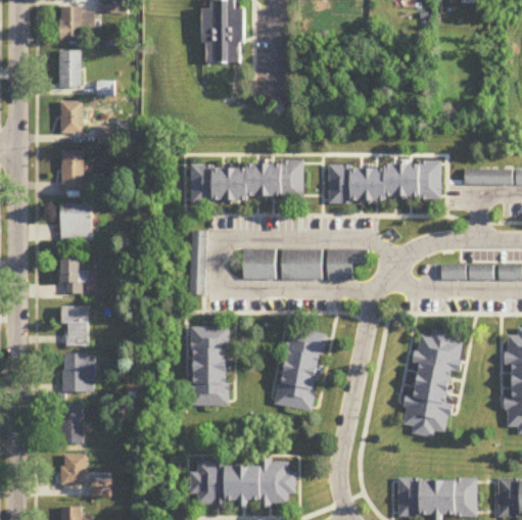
[(99,0),(99,13),(129,13),(128,0),(99,0)]
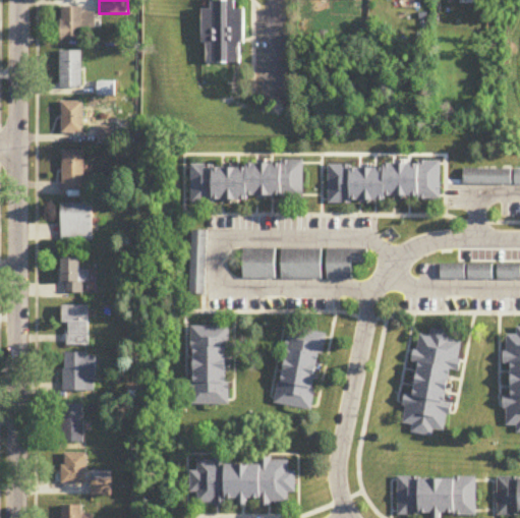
[(201,7),(200,61),(240,61),(241,8),(233,8),(232,0),(210,0),(210,8),(201,7)]
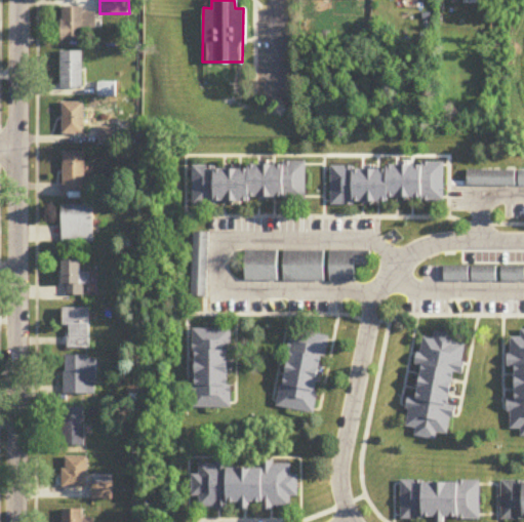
[(61,40),(93,40),(93,11),(83,11),(83,5),(61,5),(61,40)]
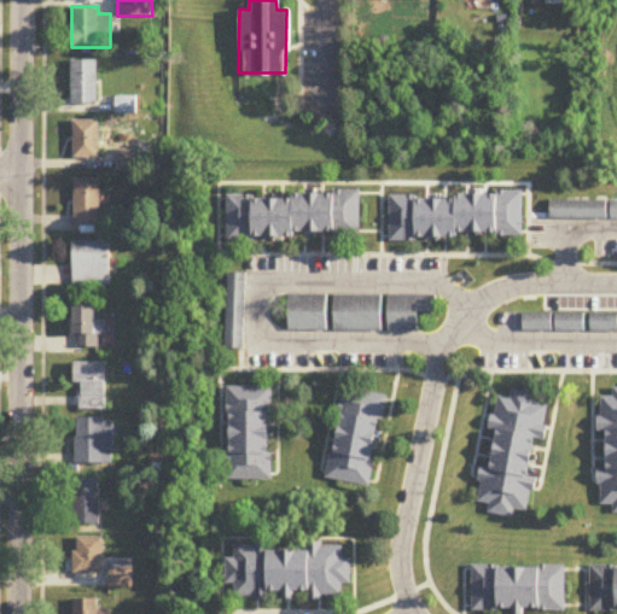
[(97,59),(70,59),(70,103),(97,103),(97,59)]
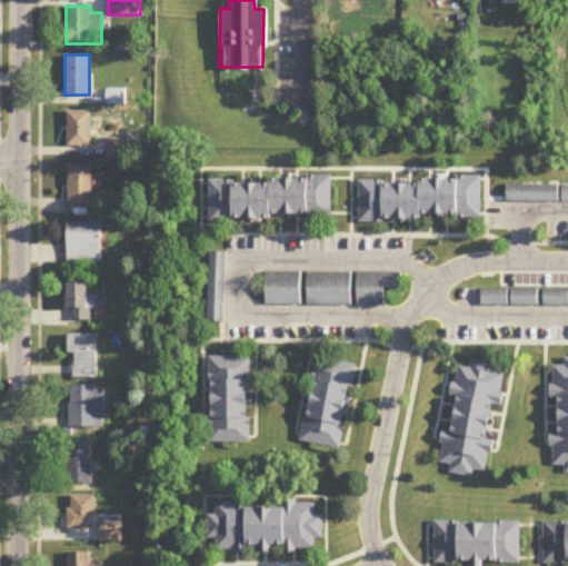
[(123,102),(123,89),(107,89),(107,102),(123,102)]
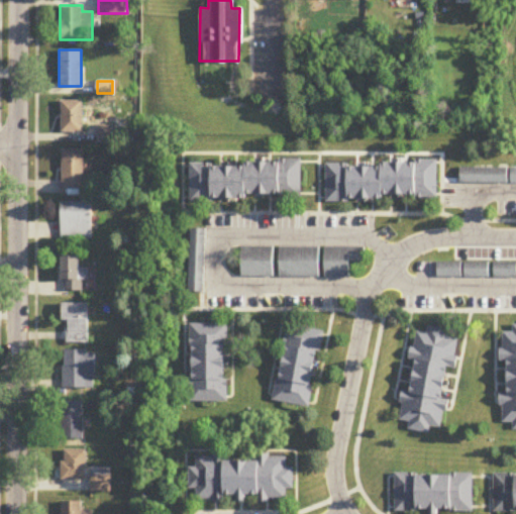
[(60,131),(82,131),(82,99),(60,99),(60,131)]
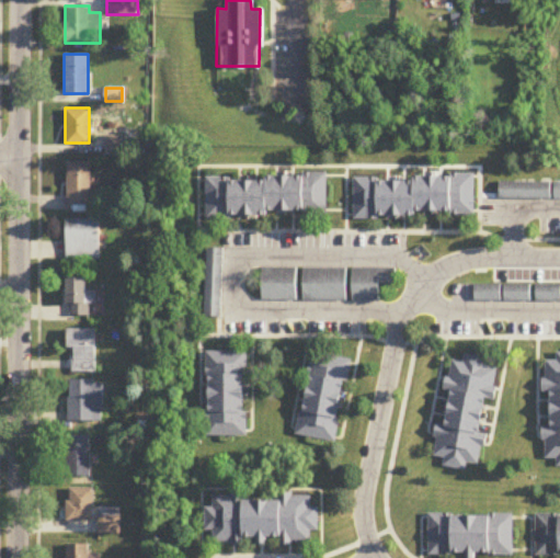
[(89,161),(67,161),(67,205),(89,205),(89,161)]
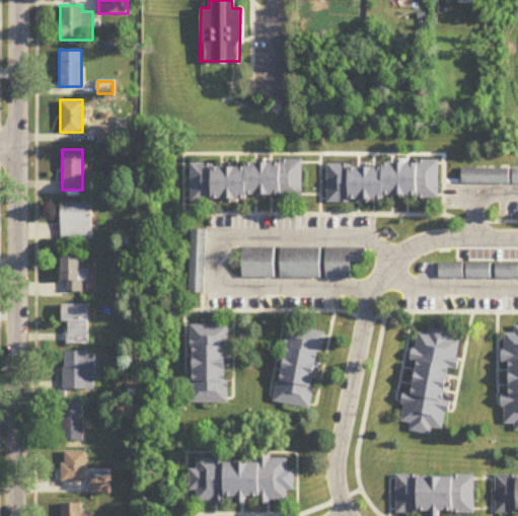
[(301,161),(190,161),(191,199),(302,199),(301,161)]
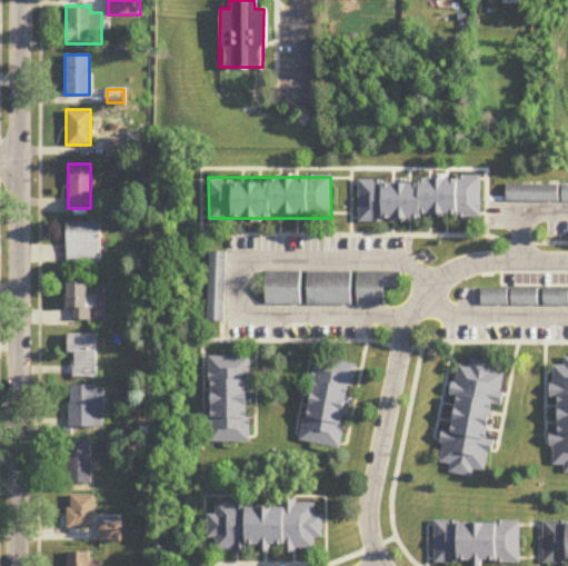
[(358,217),(481,217),(480,177),(358,177),(358,217)]
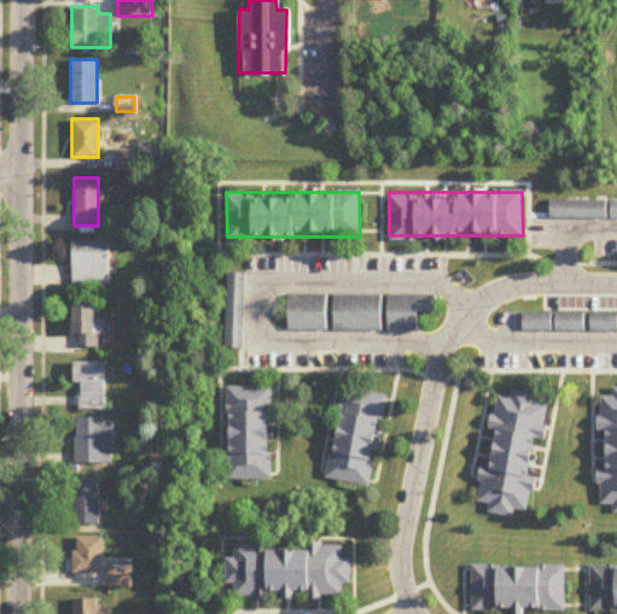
[(605,199),(549,199),(549,216),(605,216),(605,199)]
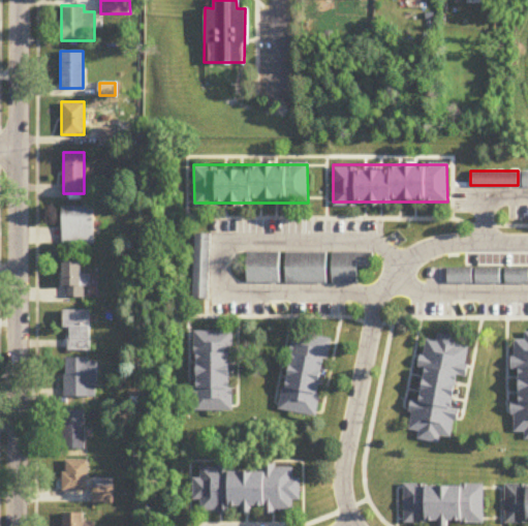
[(61,205),(61,243),(92,243),(92,205),(61,205)]
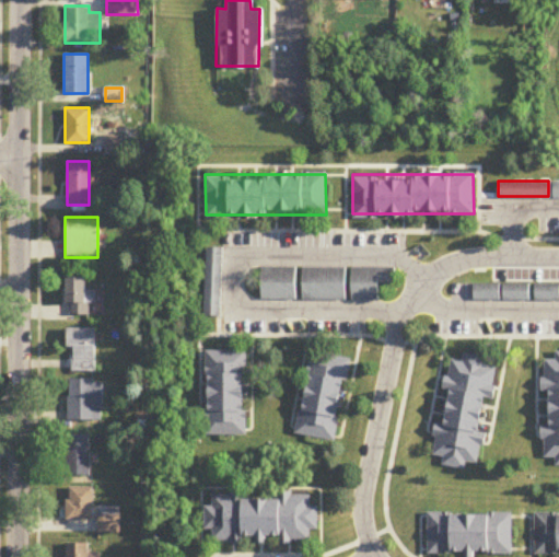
[(205,246),(202,315),(219,316),(222,247),(205,246)]
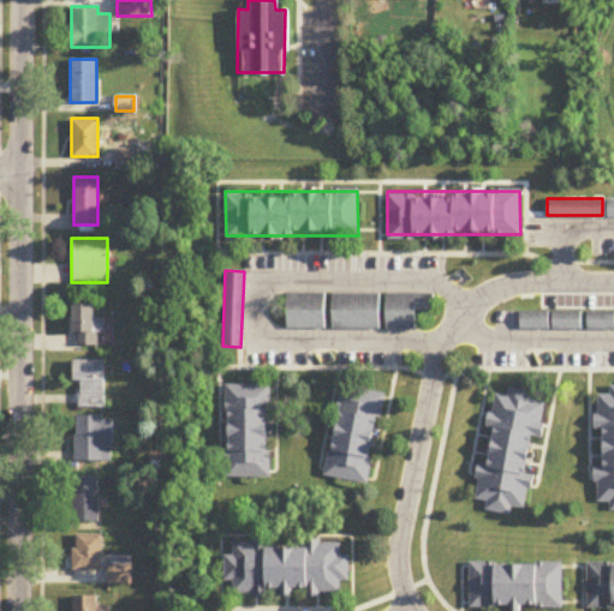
[(325,292),(285,292),(285,328),(325,328),(325,292)]
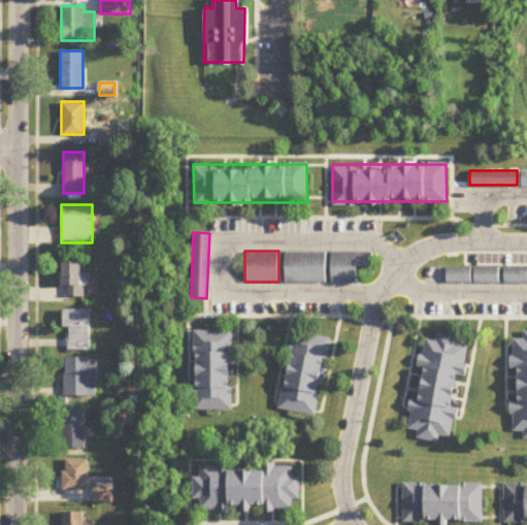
[(325,251),(284,251),(284,282),(325,282),(325,251)]
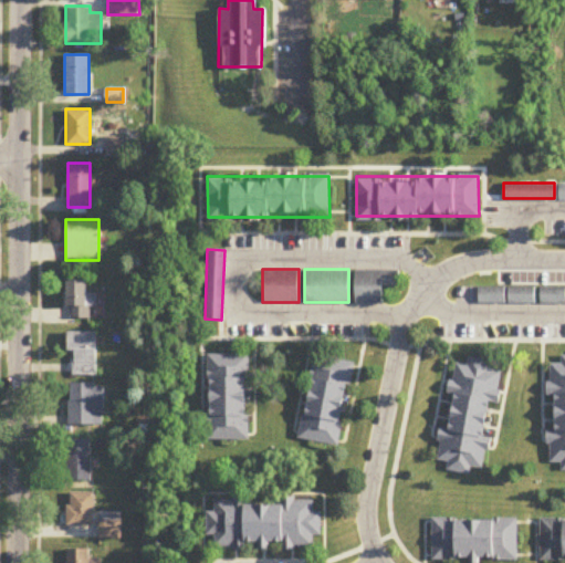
[(398,269),(354,269),(354,302),(382,302),(382,287),(398,287),(398,269)]
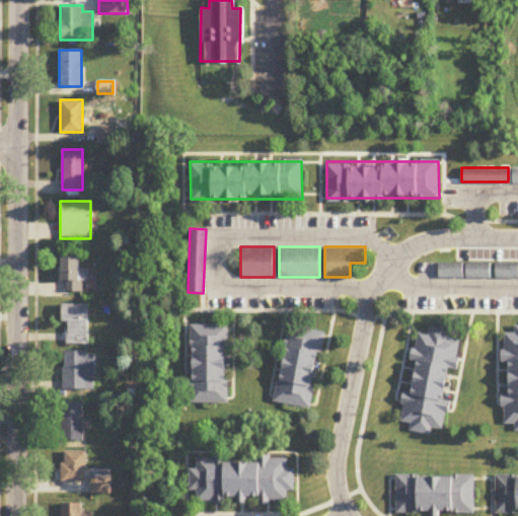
[(62,254),(62,291),(84,291),(84,268),(79,268),(79,254),(62,254)]
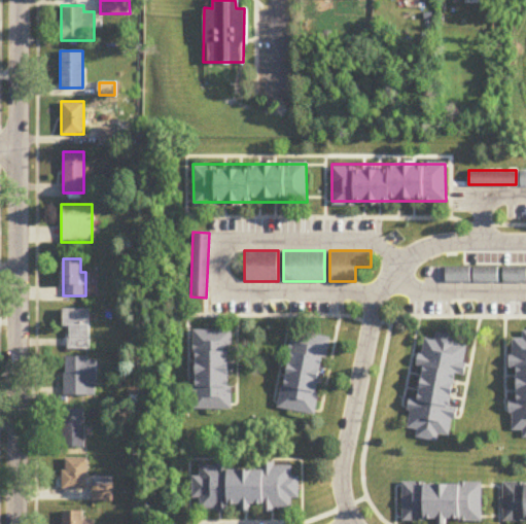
[(525,265),(501,266),(501,281),(525,281),(525,265)]
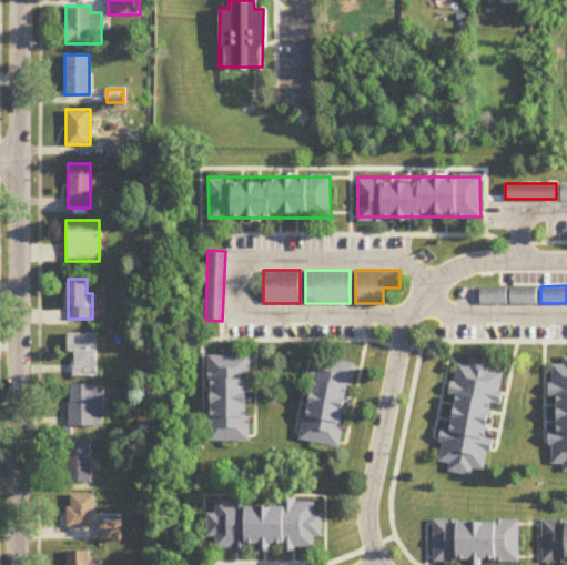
[(479,304),(537,304),(537,286),(479,286),(479,304)]
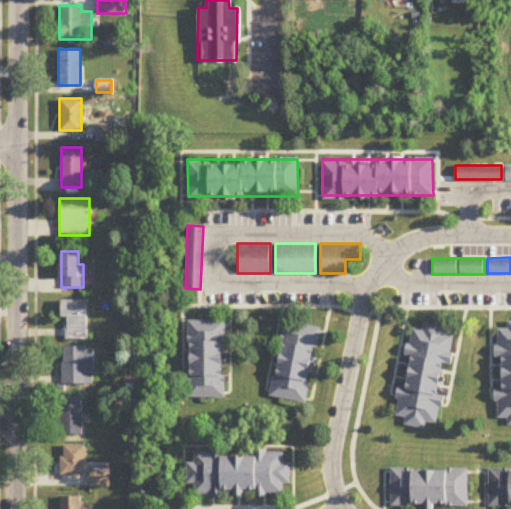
[(86,299),(62,299),(62,339),(86,339),(86,299)]
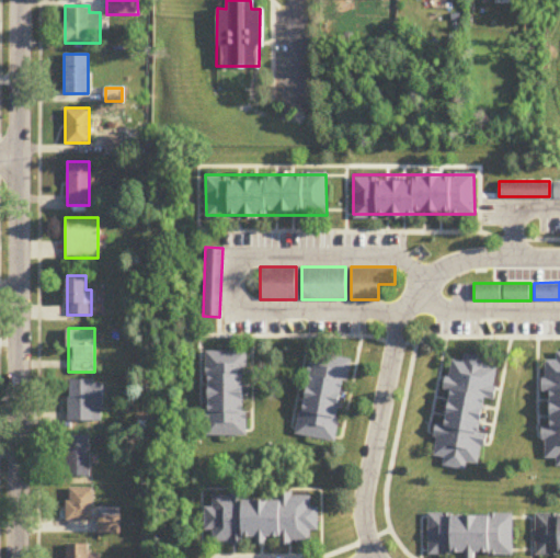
[(246,435),(246,350),(205,350),(205,435),(246,435)]
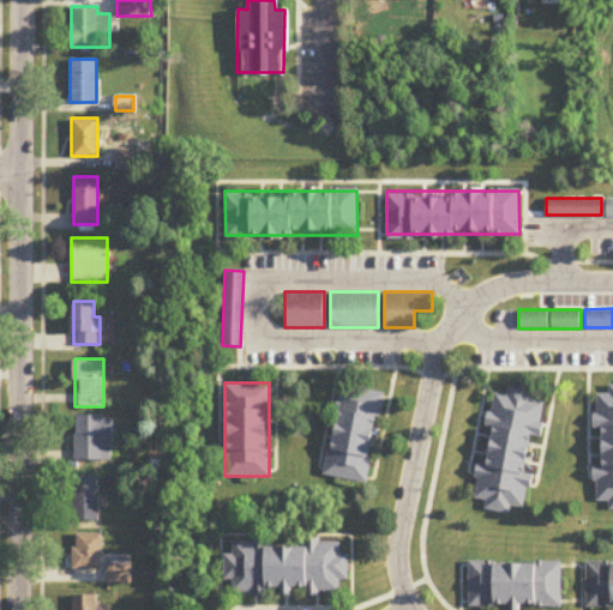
[(322,475),(367,483),(383,391),(338,382),(322,475)]
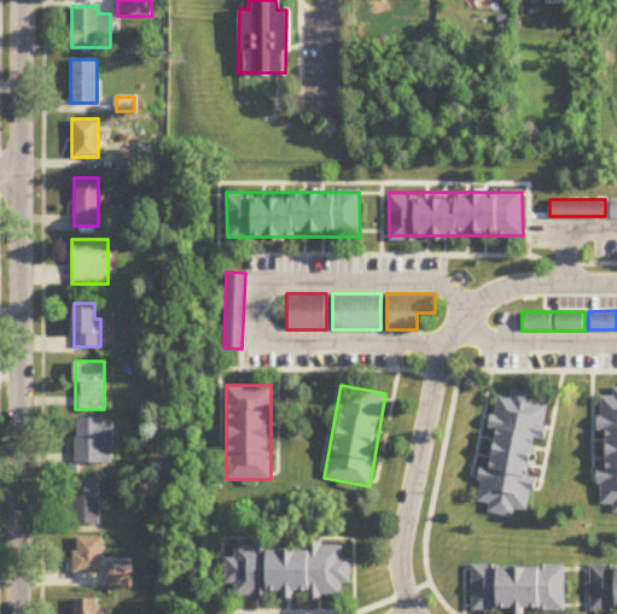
[(598,504),(611,504),(611,512),(616,512),(616,385),(611,385),(611,395),(599,393),(598,504)]
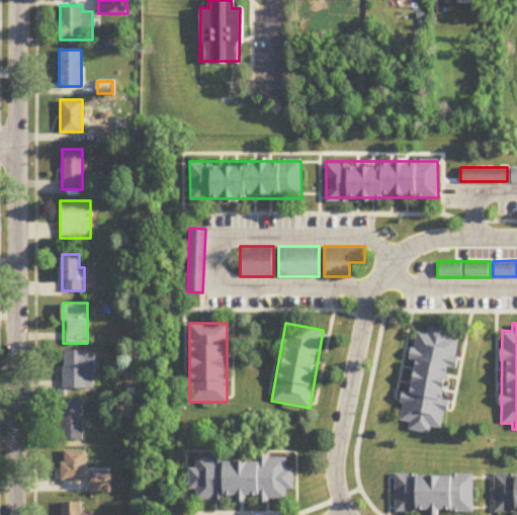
[(450,369),(454,369),(459,338),(448,337),(449,329),(428,325),(427,332),(415,330),(410,360),(416,361),(411,392),(403,391),(398,421),(409,422),(408,430),(429,433),(430,427),(440,429),(450,369)]
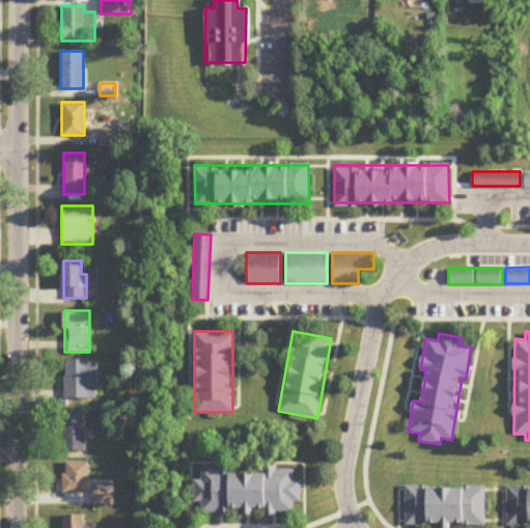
[(64,397),(96,397),(98,359),(64,358),(64,397)]
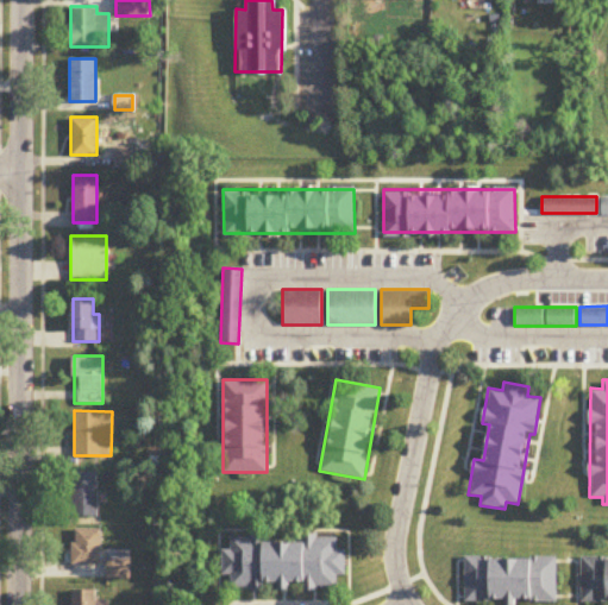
[(96,515),(96,471),(70,471),(70,515),(96,515)]
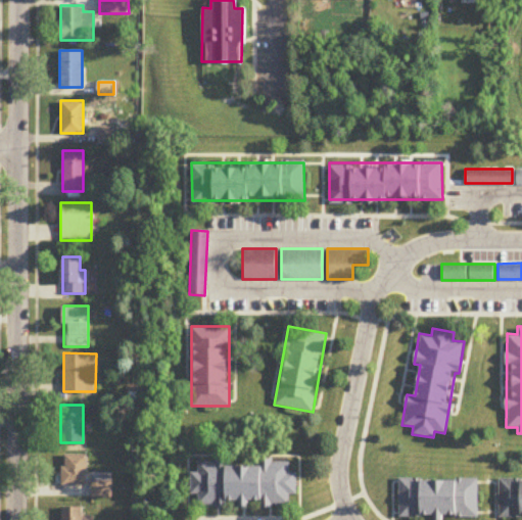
[(87,454),(62,454),(61,484),(87,484),(87,454)]
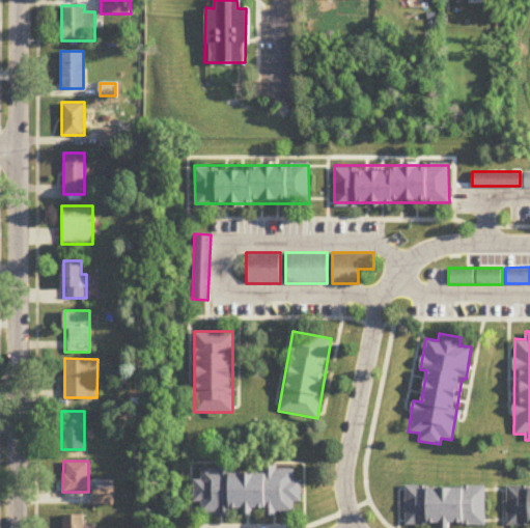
[(294,512),(294,501),(302,501),(302,479),(294,479),(294,467),(262,467),(262,472),(231,472),(231,466),(200,466),(200,478),(193,478),(193,501),(201,501),(201,512),(230,512),(230,511),(294,512)]
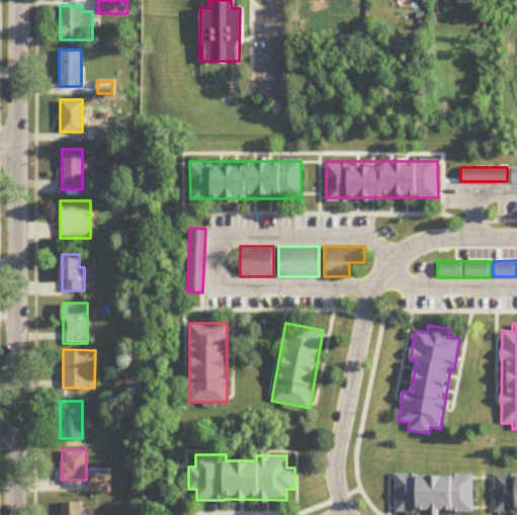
[(94,486),(109,486),(108,467),(94,468),(94,486)]
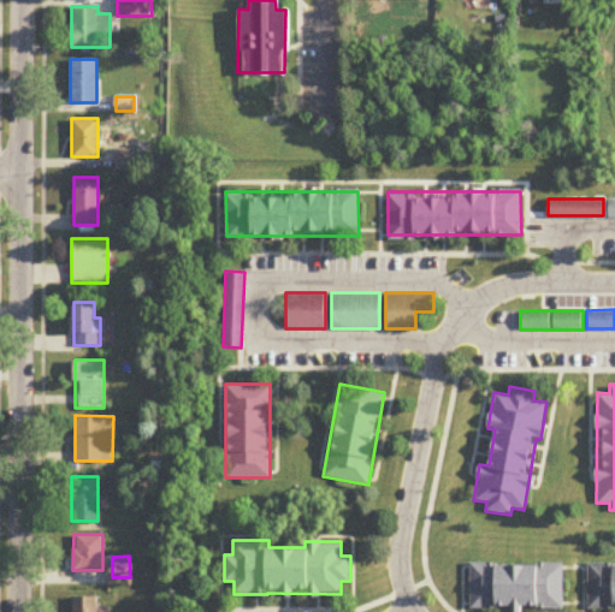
[(563,563),(469,563),(469,608),(563,608),(563,563)]
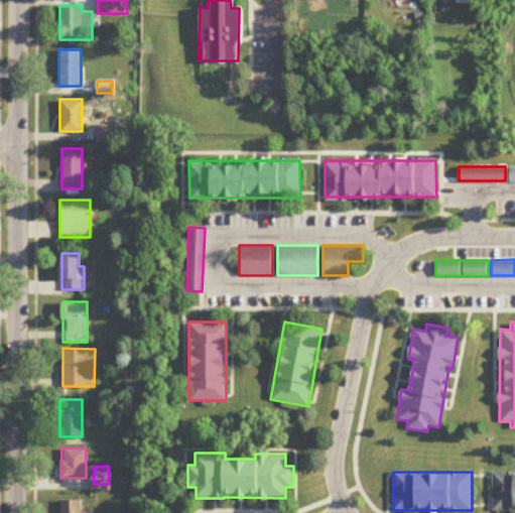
[(493,510),(514,510),(514,472),(493,472),(493,510)]
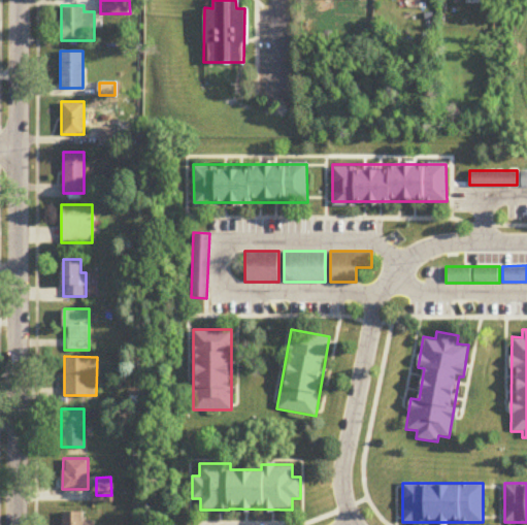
[(62,524),(83,524),(84,511),(62,511),(62,524)]
